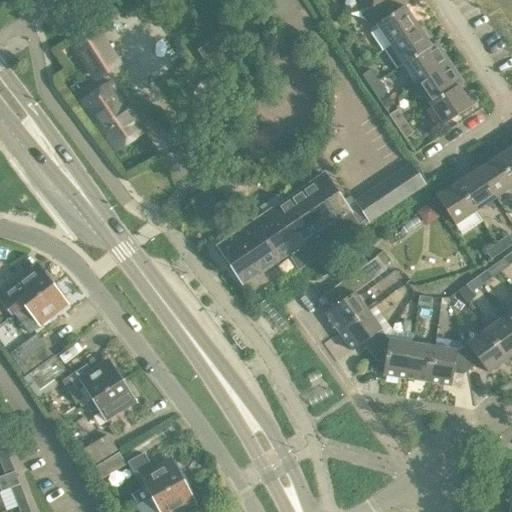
[(361,0),(361,10),(387,4),(386,0),(361,0)]
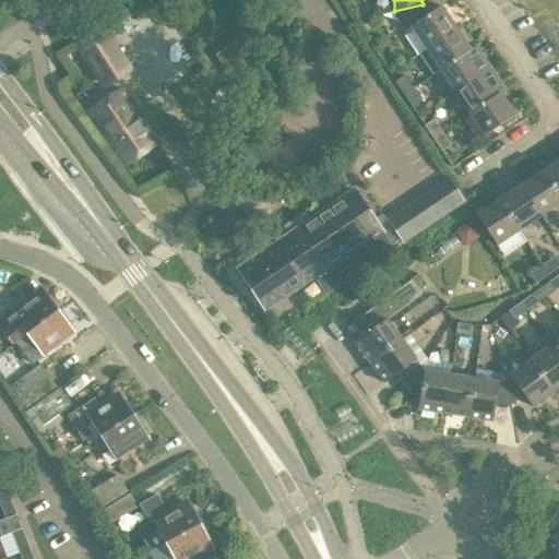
[(394,11),(407,31),(407,38),(419,57),(421,56),(419,54),(456,27),(442,6),(428,15),(423,4),(394,11)]
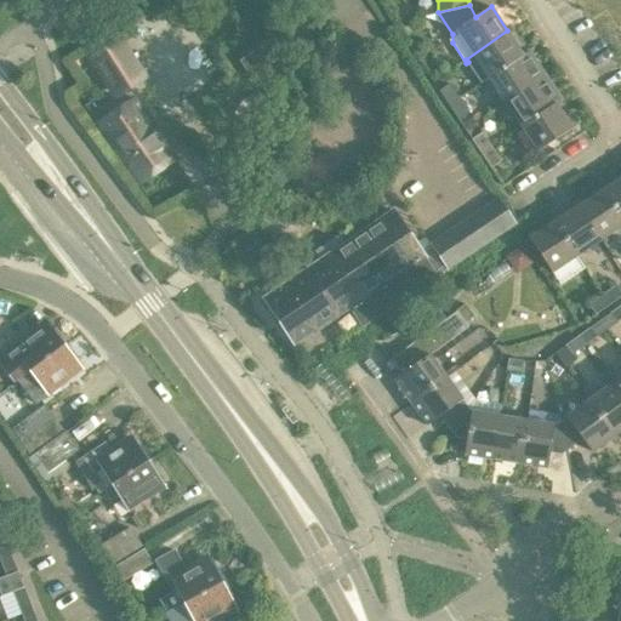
[(524,55),(507,30),(466,60),(468,62),(484,85),(491,80),(489,78),(524,55)]
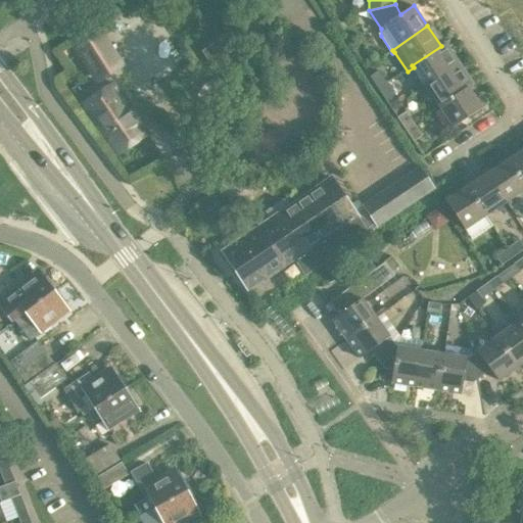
[(73,49),(96,88),(115,77),(92,37),(73,49)]
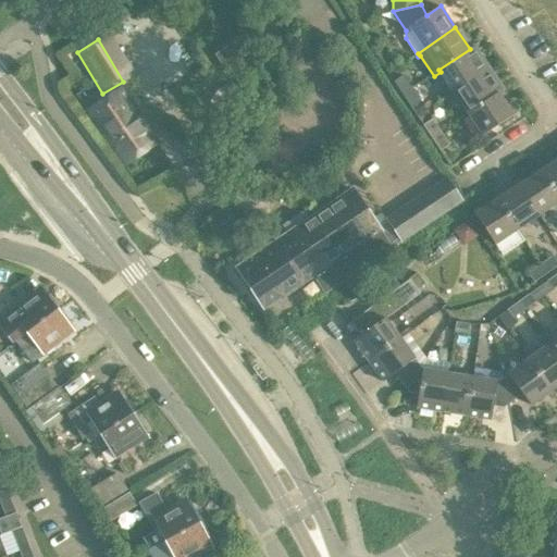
[(438,70),(441,72),(454,91),(490,67),(474,46),(470,49),(438,70)]
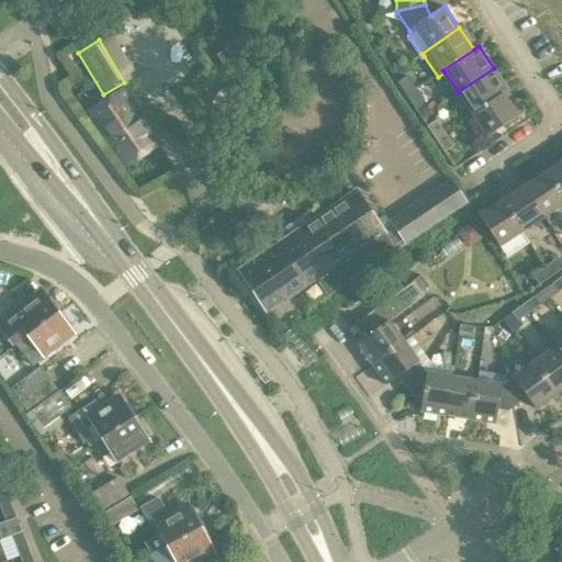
[(473,114),(504,94),(509,90),(494,68),(458,92),(473,114)]
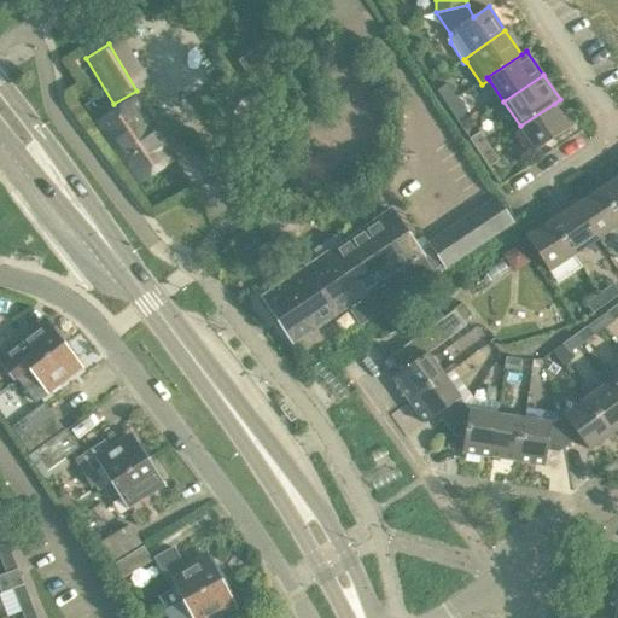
[(447,105),(458,98),(447,83),(437,91),(447,105)]
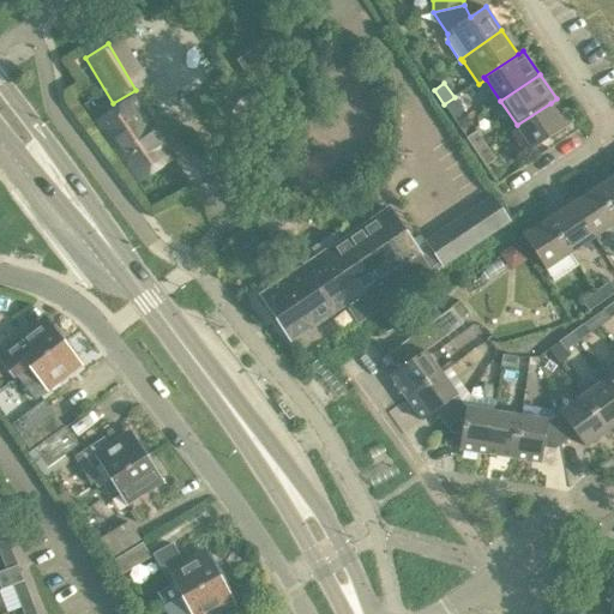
[(130,94),(88,124),(130,187),(173,157),(130,94)]
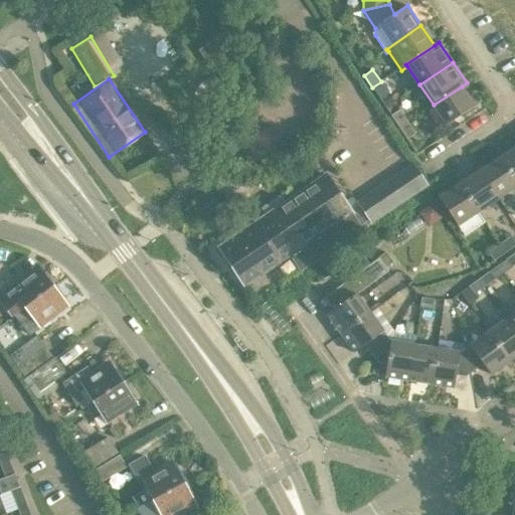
[(381,81),(372,88),(380,100),(389,94),(381,81)]
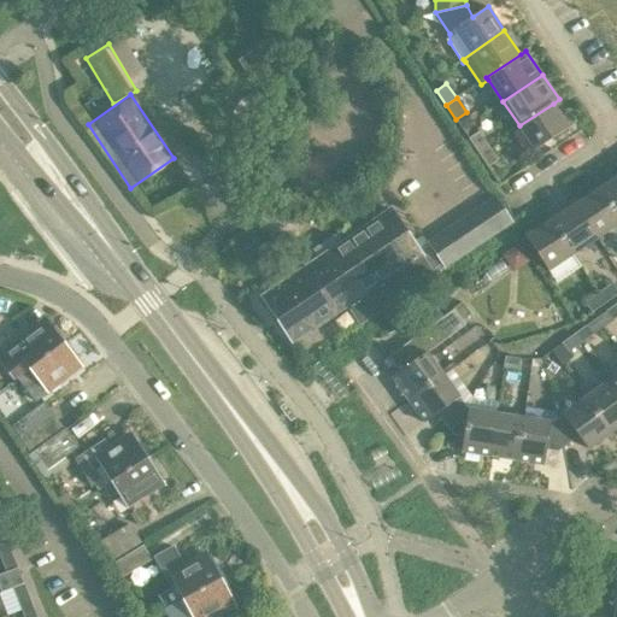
[(569,128),(553,104),(519,125),(535,150),(569,128)]
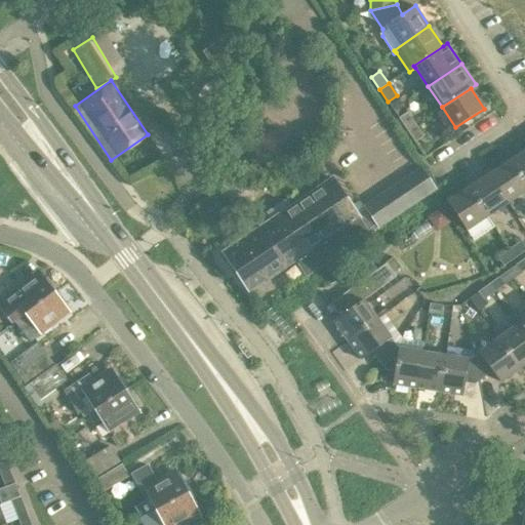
[(407,130),(416,124),(407,112),(398,118),(407,130)]
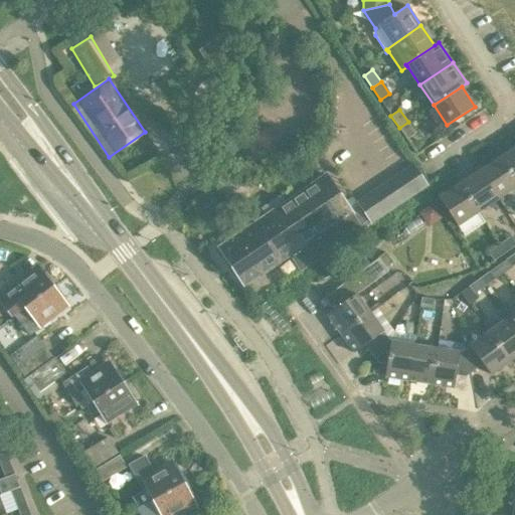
[(408,122),(399,128),(406,139),(415,133),(408,122)]
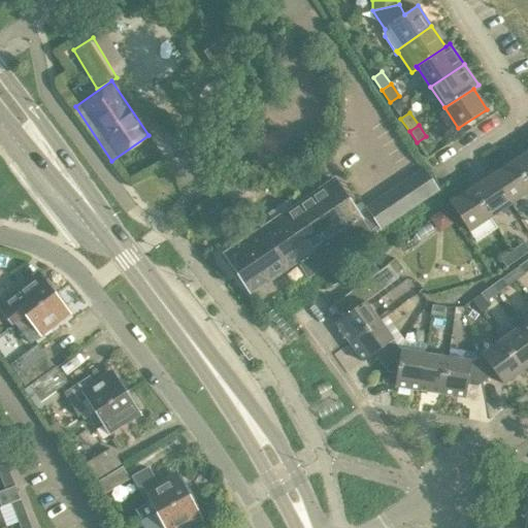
[(527,150),(513,160),(527,183),(527,150)]
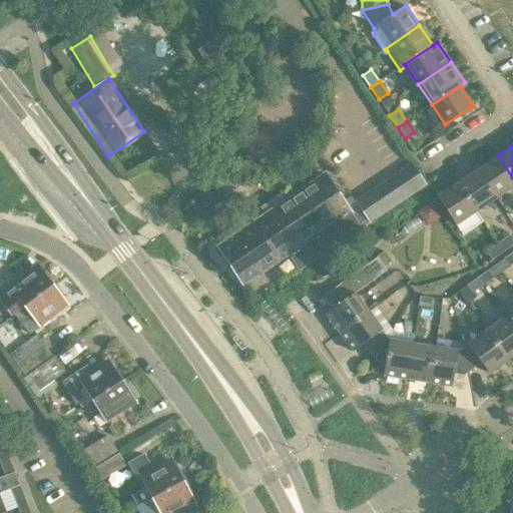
[(512,177),(498,155),(478,169),(496,197),(512,186),(512,177)]
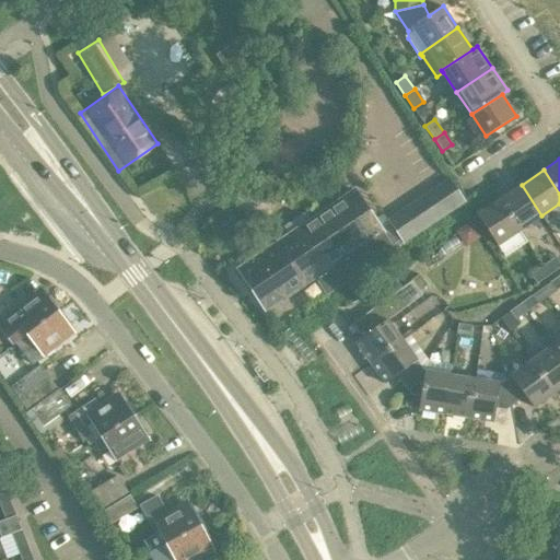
[(356,190),(316,217),(238,268),(267,311),(315,278),(327,295),(464,202),(448,179),(389,219),(394,226),(384,234),(356,190)]
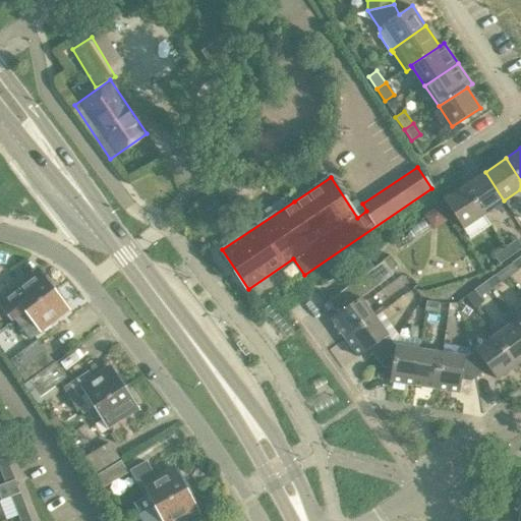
[(485,172),(465,185),(484,214),(504,200),(485,172)]
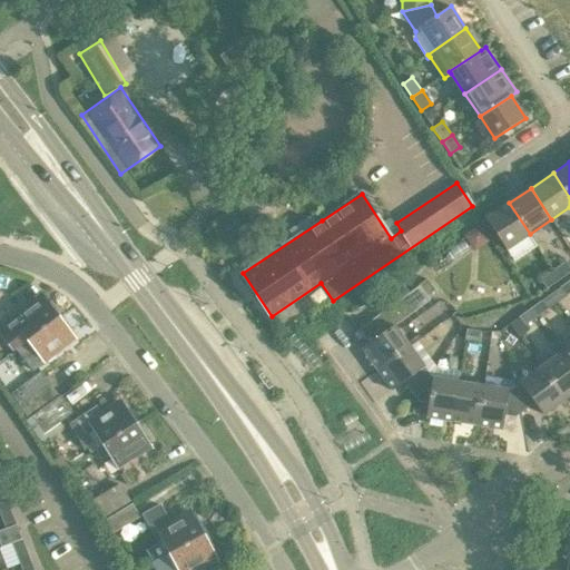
[(508,249),(530,234),(509,203),(487,218),(508,249)]
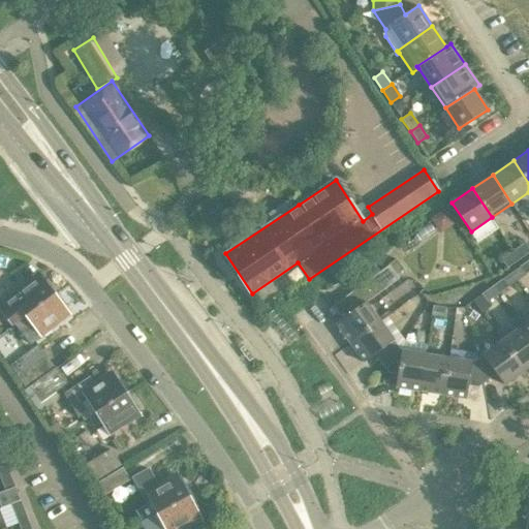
[(434,218),(442,229),(455,220),(445,209),(434,218)]
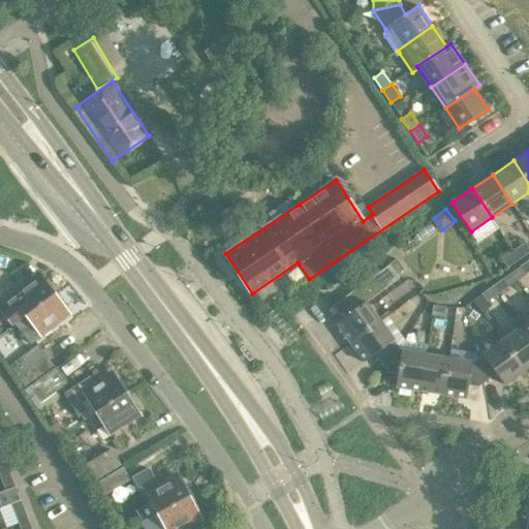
[(514,250),(519,259),(528,252),(528,247),(525,242),(514,250)]
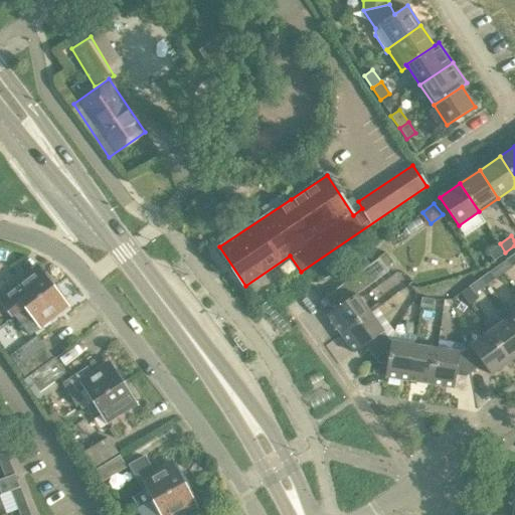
[(505,252),(500,243),(488,252),(494,261),(505,252)]
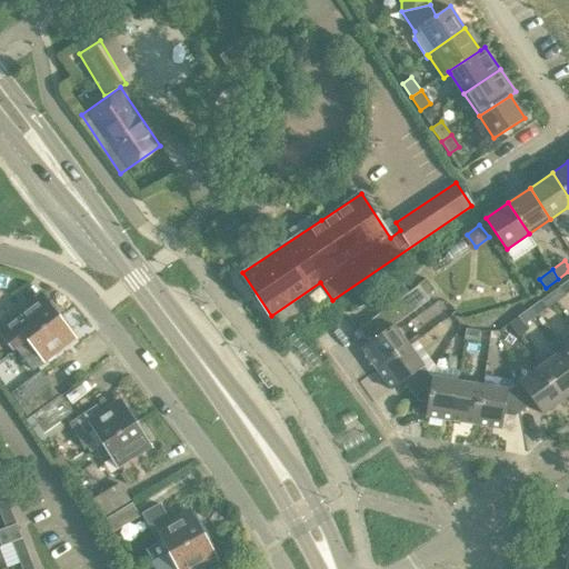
[(377,367),(409,343),(396,325),(430,299),(427,295),(436,289),(427,278),(357,328),(368,342),(362,347),(377,367)]
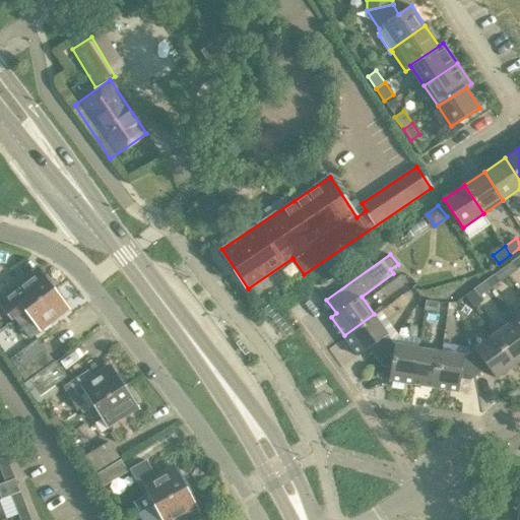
[(519,266),(519,254),(511,262),(516,269),(519,266)]
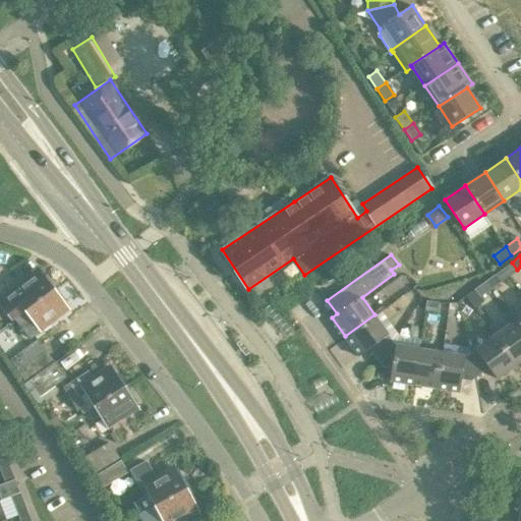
[(484,282),(490,290),(501,283),(495,275),(484,282)]
